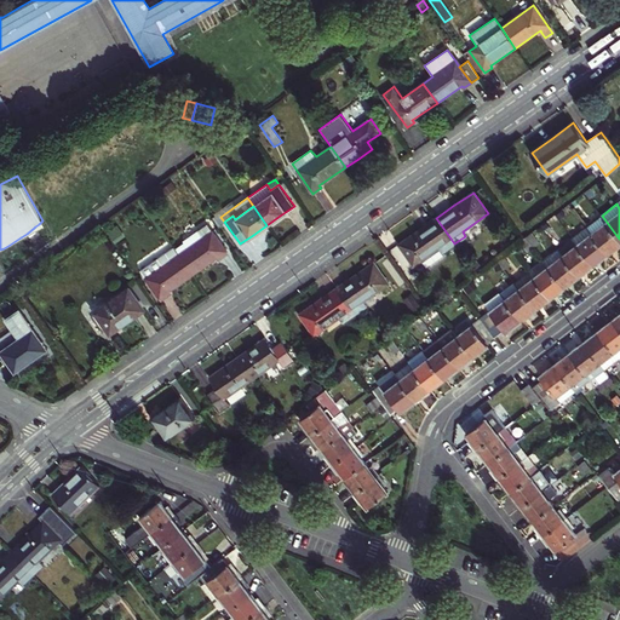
[(601,213),(586,224),(608,254),(615,248),(619,245),(619,239),(602,216),(601,213)]
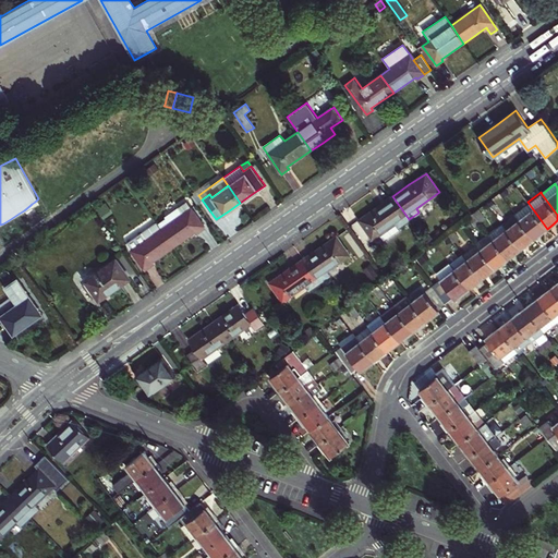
[(399,227),(409,219),(392,196),(376,208),(359,220),(372,239),(379,234),(384,241),(400,230),(395,223),(396,222),(399,227)]
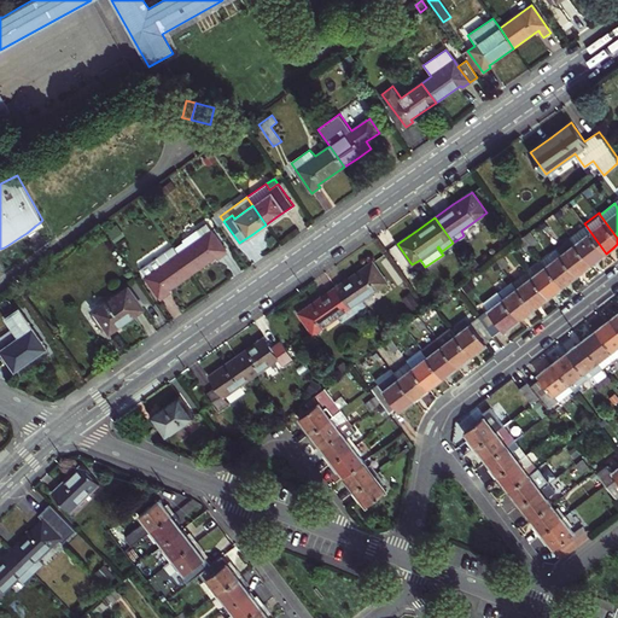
[(185,242),(188,246),(179,254),(192,274),(205,264),(220,255),(221,257),(228,251),(208,222),(184,239),(185,242)]
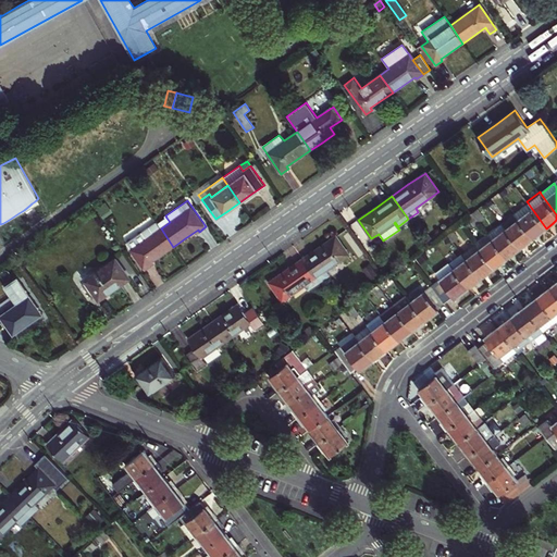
[(527,201),(514,212),(533,238),(540,233),(546,229),(527,201)]
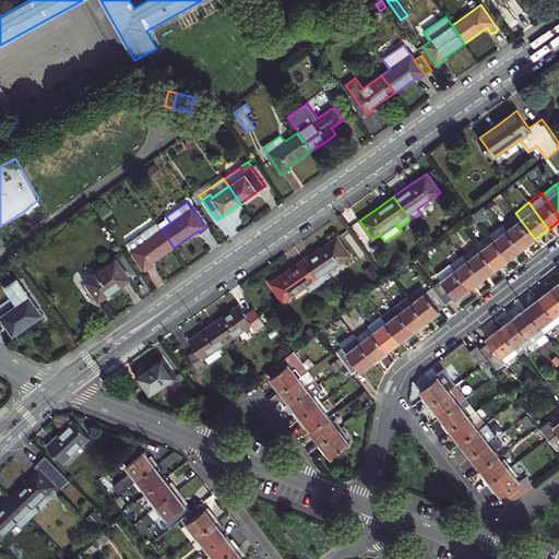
[(479,210),(475,213),(482,223),(487,218),(479,210)]
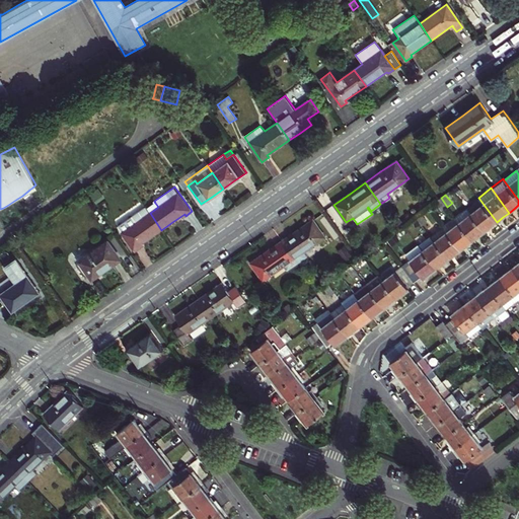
[(443,210),(447,207),(441,198),(439,199),(436,202),(443,210)]
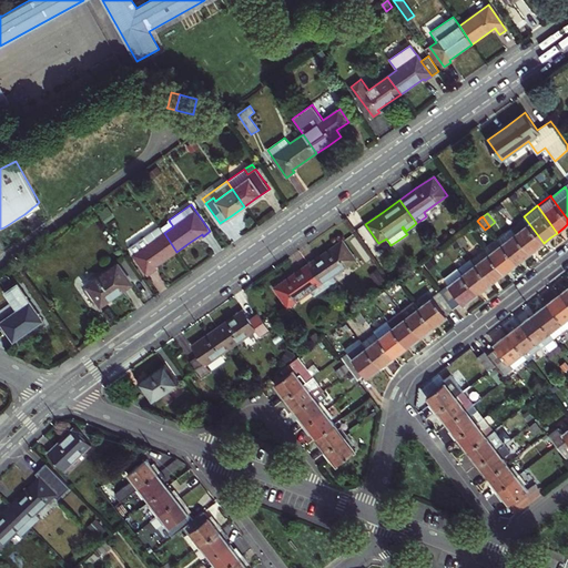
[(524,216),(510,226),(530,253),(537,247),(544,243),(524,216)]
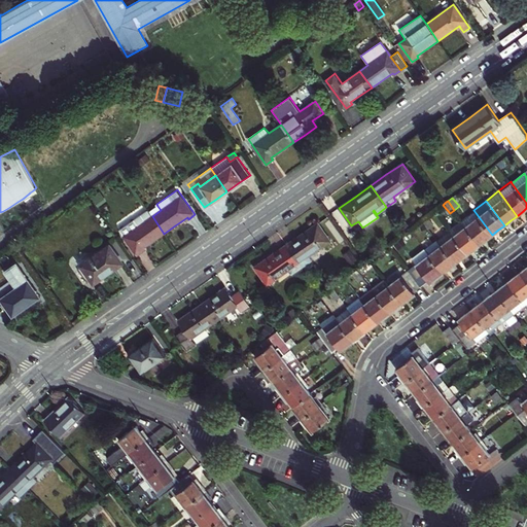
[(148,212),(152,216),(161,210),(157,206),(148,212)]
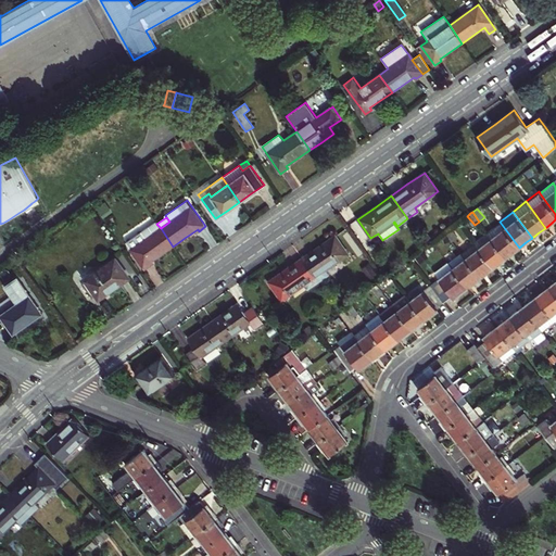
[(173,247),(161,228),(156,224),(155,222),(126,243),(144,269),(148,267),(151,265),(149,263),(173,247)]
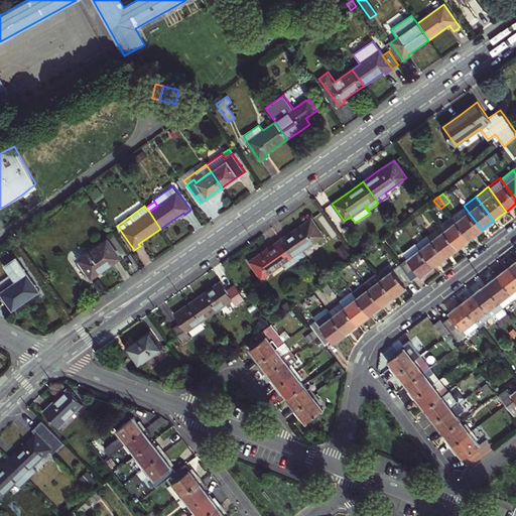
[(464,206),(452,215),(470,239),(476,234),(482,230),(464,206)]
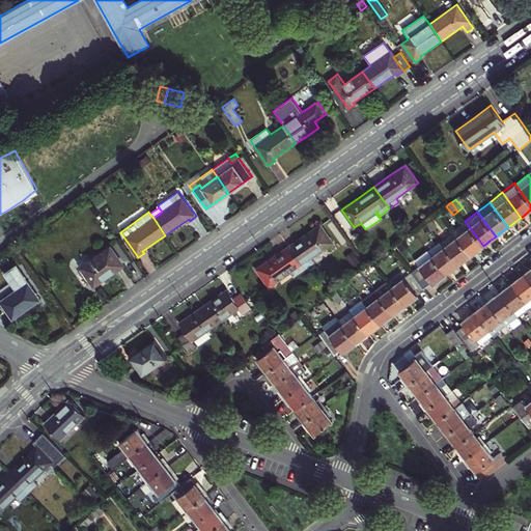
[(430,218),(426,221),(432,230),(437,226),(430,218)]
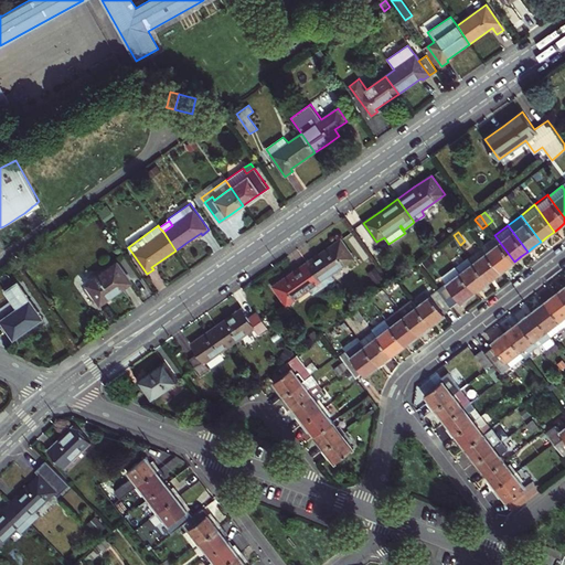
[(494,235),(482,246),(501,272),(508,267),(514,262),(494,235)]
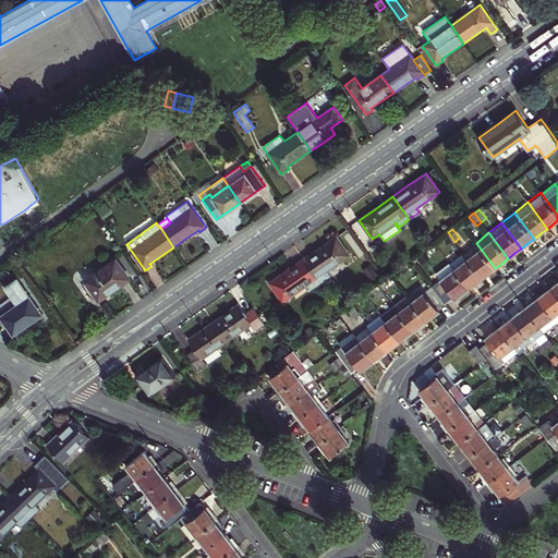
[(319,247),(303,259),(319,282),(329,276),(327,271),(350,255),(350,254),(337,235),(319,247)]
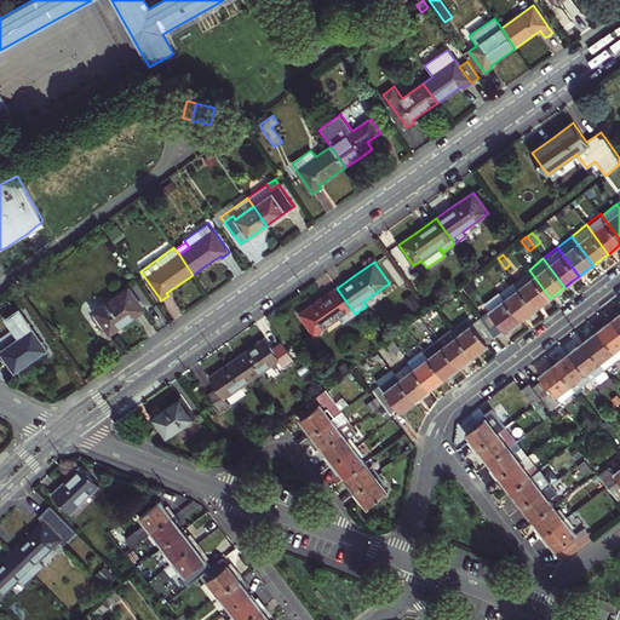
[(529,270),(515,281),(535,309),(543,304),(550,298),(529,270)]
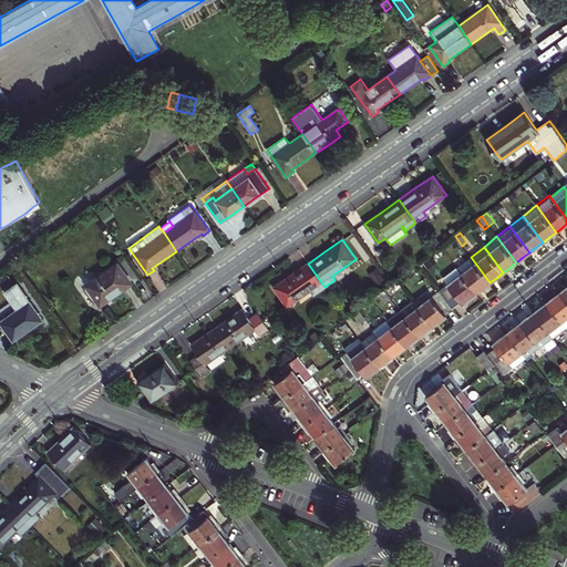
[(471,257),(457,267),(477,292),(483,288),(490,282),(471,257)]
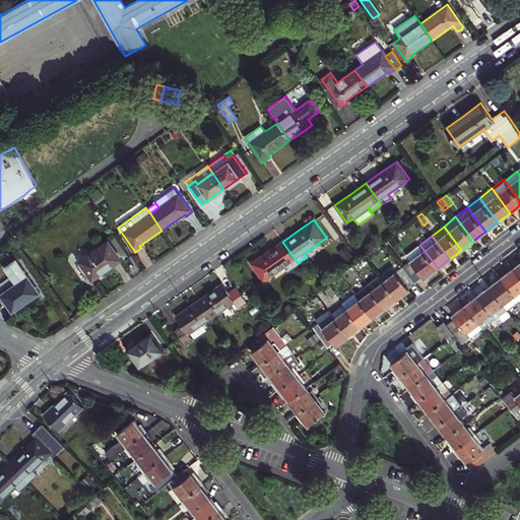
[(288,270),(298,263),(282,242),(267,253),(251,264),(263,281),(285,266),(288,270)]
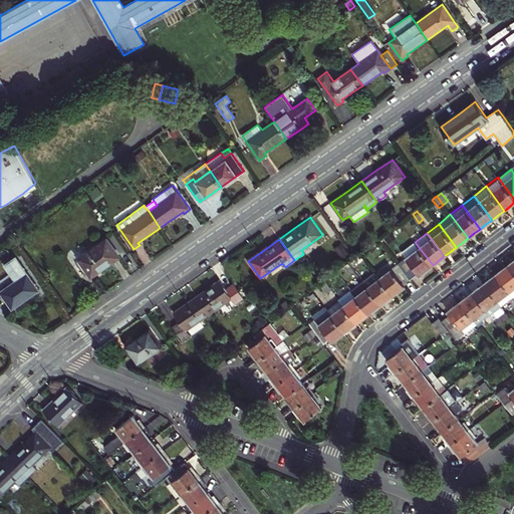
[(106,240),(79,259),(91,276),(110,262),(118,257),(106,240)]
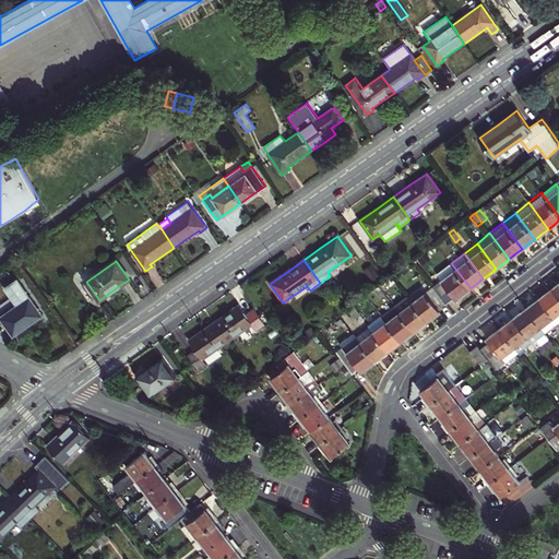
[(361,266),(371,281),(379,275),(369,262),(361,266)]
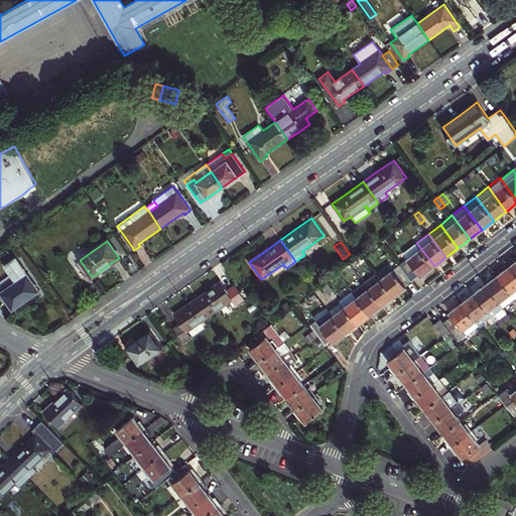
[(416,243),(402,254),(406,259),(399,264),(411,280),(418,275),(420,277),(427,272),(434,266),(416,243)]
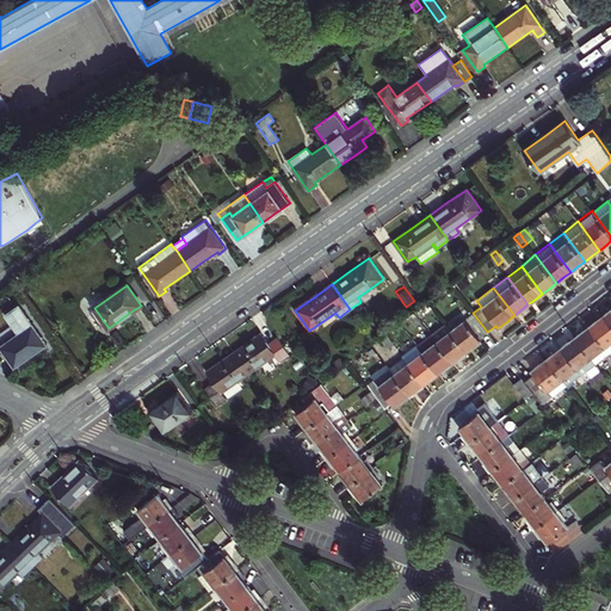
[(36,352),(45,344),(18,306),(5,314),(18,333),(0,345),(0,346),(7,357),(14,366),(36,352)]
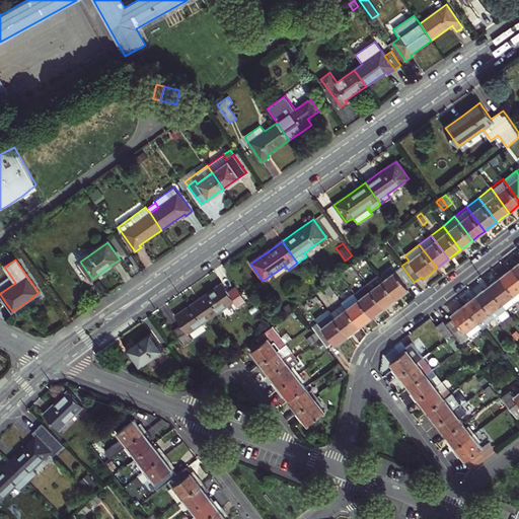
[(352,266),(347,269),(353,277),(358,273),(352,266)]
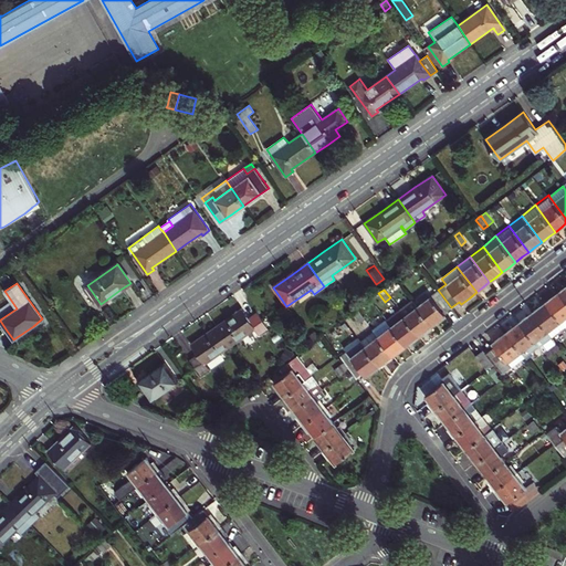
[(430,295),(417,305),(432,325),(439,321),(446,315),(444,313),(451,307),(438,290),(430,295)]
